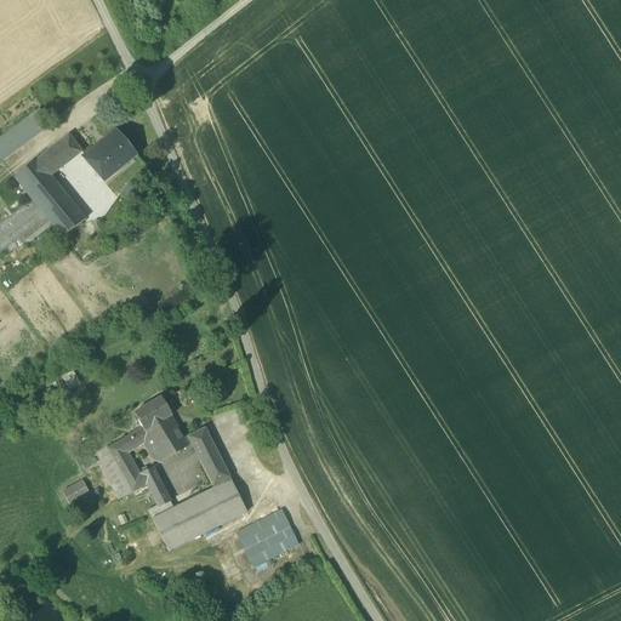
[(29,118),(39,132),(50,125),(40,110),(29,118)]
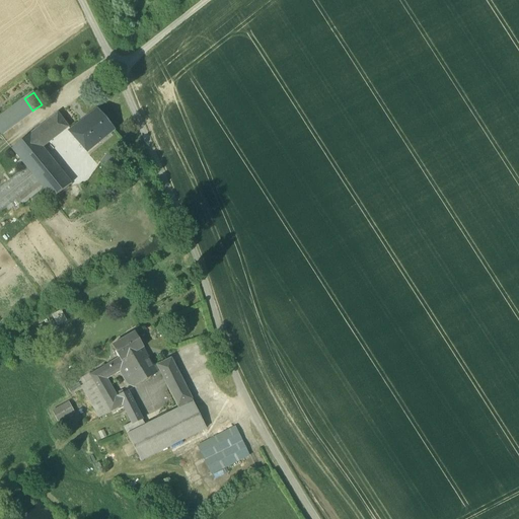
[(0,134),(32,110),(24,98),(0,116),(0,134)]
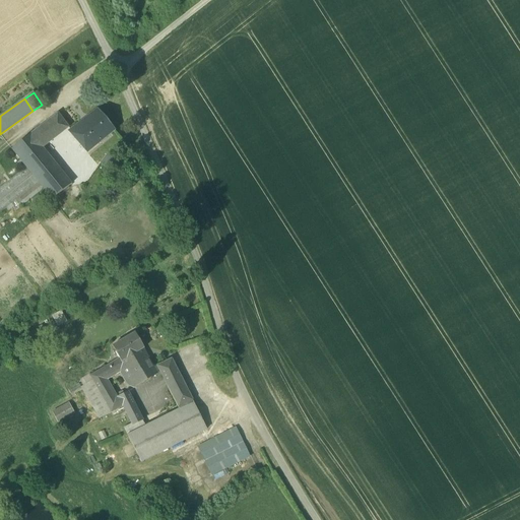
[(69,132),(86,153),(115,131),(100,113),(98,110),(69,132)]
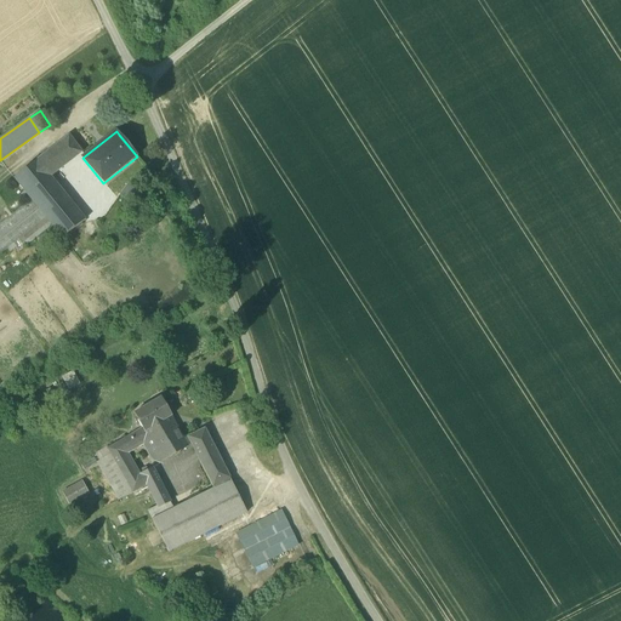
[(56,146),(69,161),(81,153),(68,136),(56,146)]
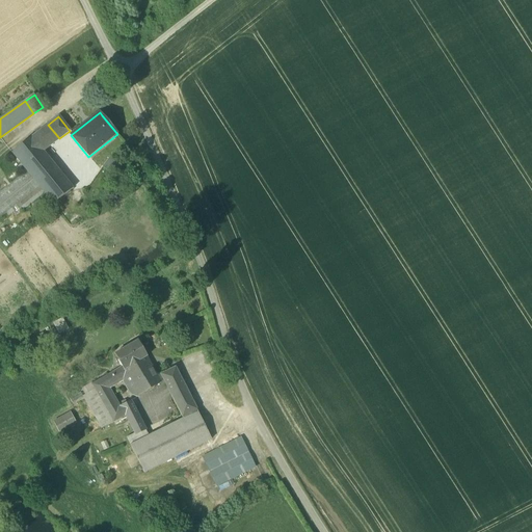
[(59,138),(48,125),(43,129),(53,143),(59,138)]
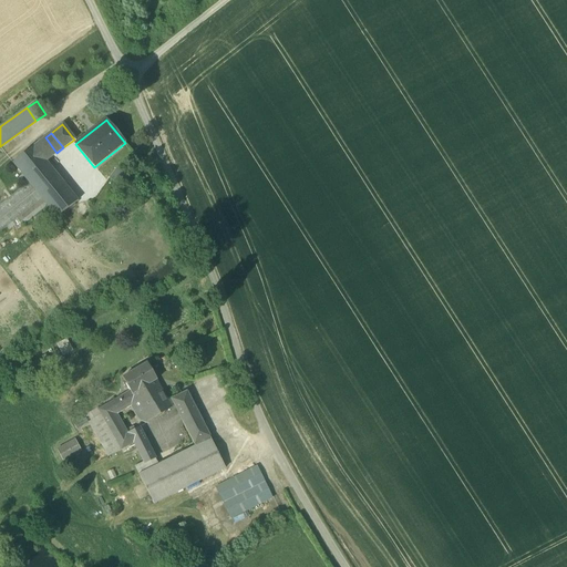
[(57,153),(45,137),(38,144),(50,158),(57,153)]
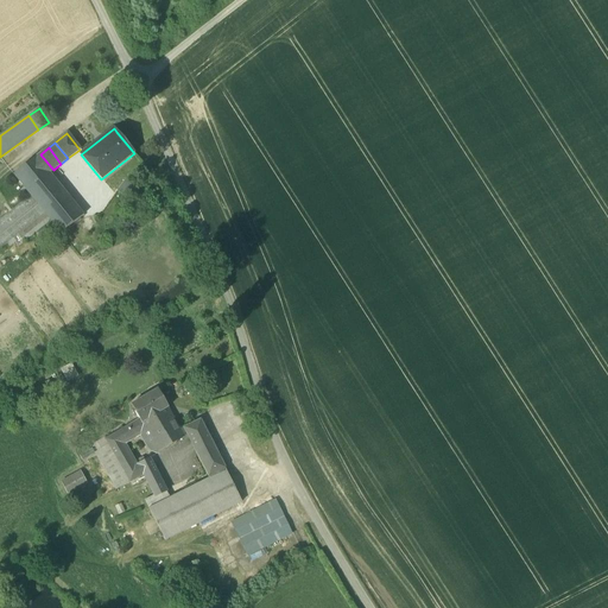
[(13,175),(32,197),(0,223),(0,247),(5,244),(19,232),(44,213),(51,221),(61,234),(83,215),(56,182),(50,173),(54,170),(40,154),(13,175)]
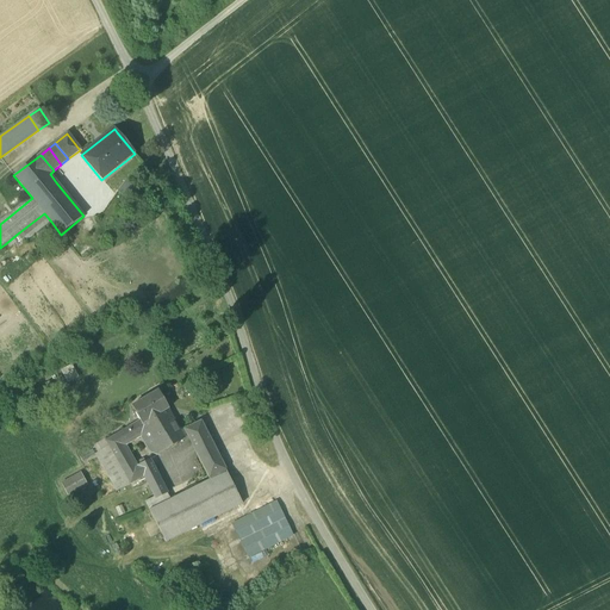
[(26,242),(51,222),(44,213),(19,232),(26,242)]
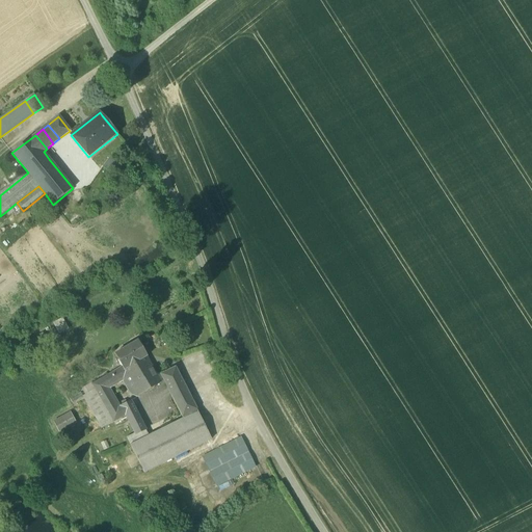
[(16,216),(23,211),(17,203),(4,213),(8,217),(14,213),(16,216)]
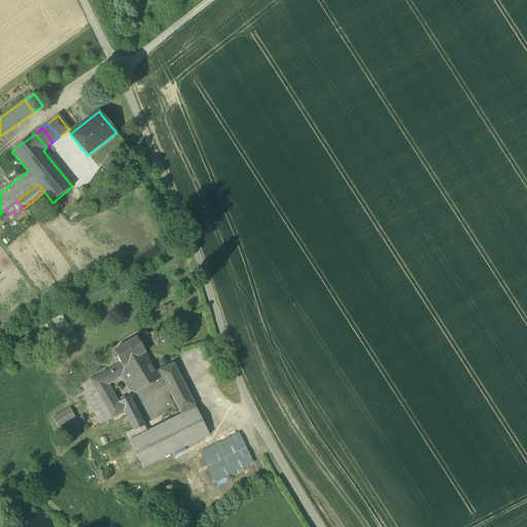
[(53,321),(59,331),(68,326),(62,316),(53,321)]
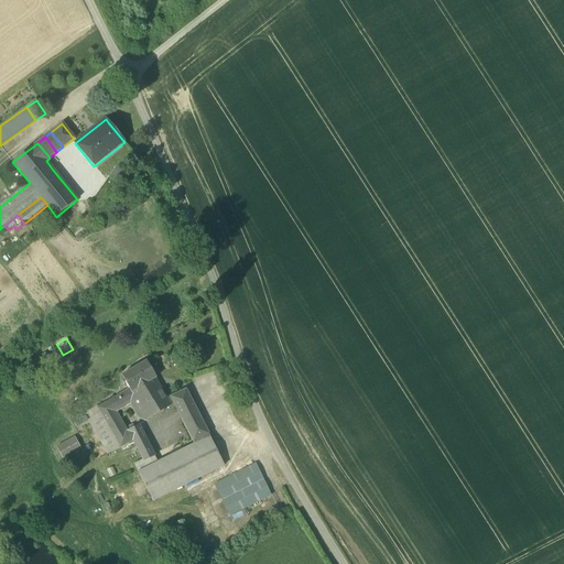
[(121,377),(129,390),(132,394),(156,380),(145,362),(121,377)]
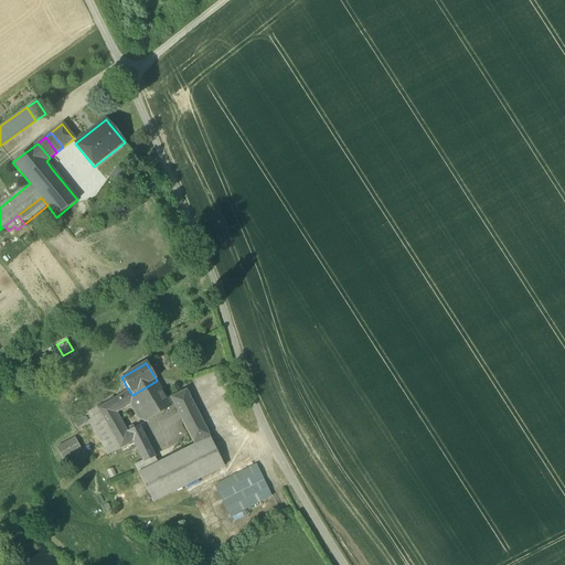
[(157,381),(132,395),(129,404),(138,419),(146,423),(174,405),(171,398),(168,401),(157,381)]
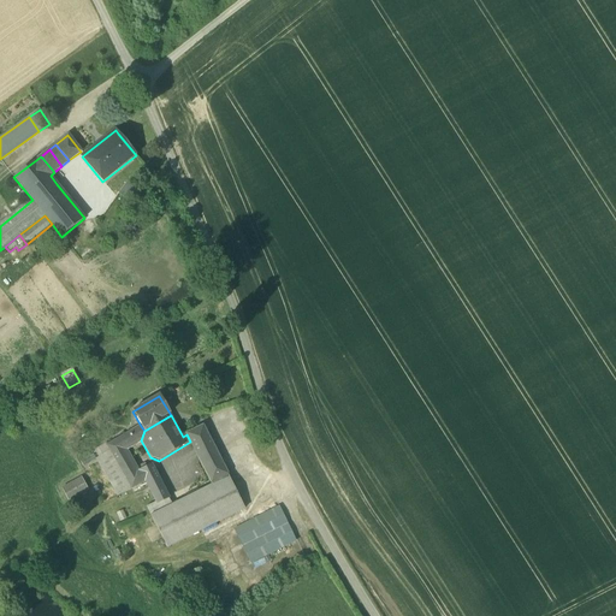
[(123,450),(141,440),(144,431),(141,426),(107,446),(110,451),(112,456),(123,450)]
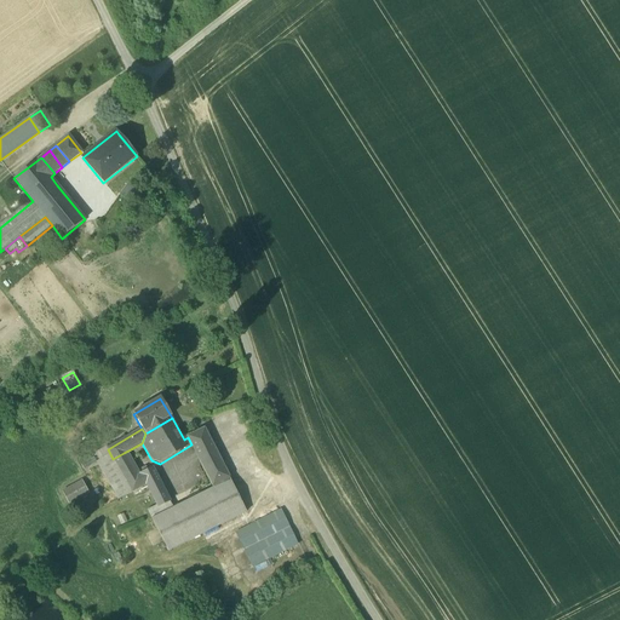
[(205,429),(188,437),(191,445),(195,453),(212,445),(205,429)]
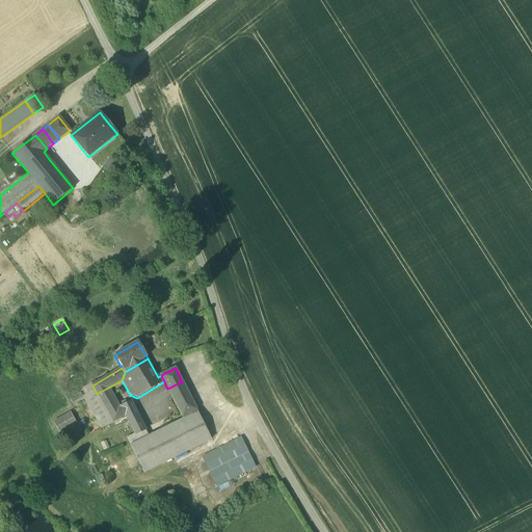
[(167,389),(171,396),(185,389),(182,381),(167,389)]
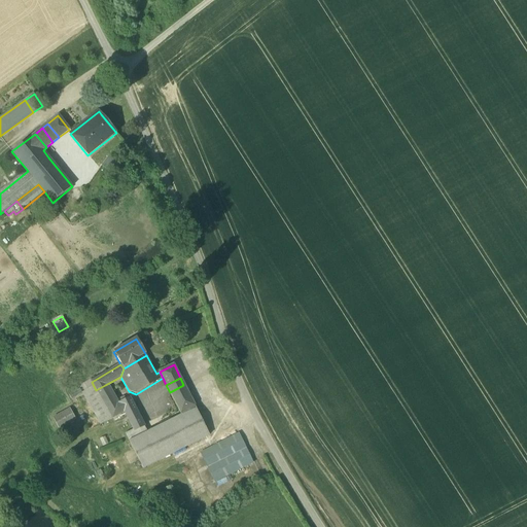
[(82,393),(84,396),(89,393),(86,390),(94,386),(92,382),(90,379),(80,386),(84,392),(82,393)]
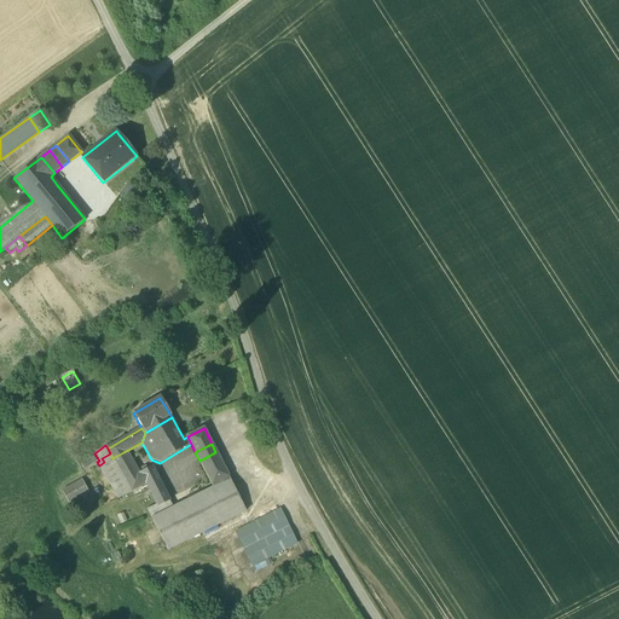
[(146,484),(149,490),(161,484),(151,468),(137,475),(123,452),(113,458),(110,453),(102,458),(104,462),(99,466),(119,499),(146,484)]
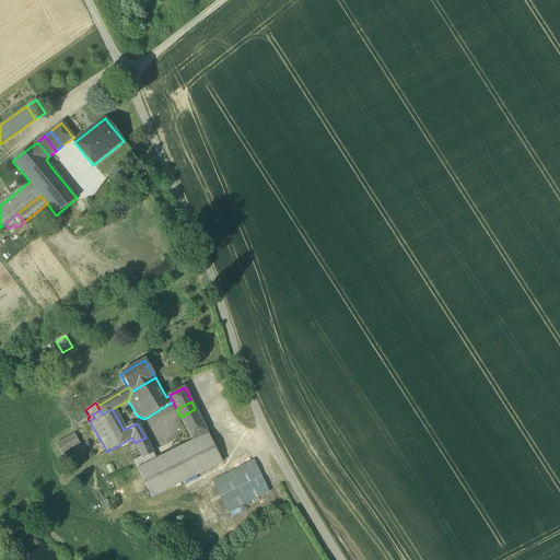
[(181,417),(193,441),(194,442),(208,434),(195,409),(181,417)]
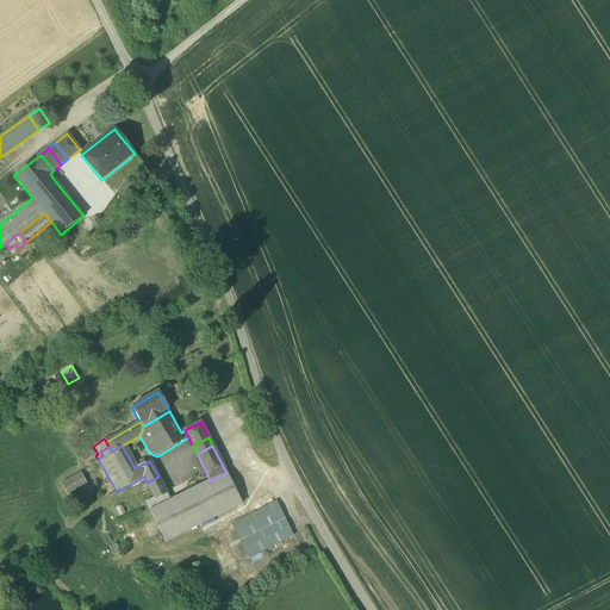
[(91,449),(79,458),(82,464),(95,455),(91,449)]
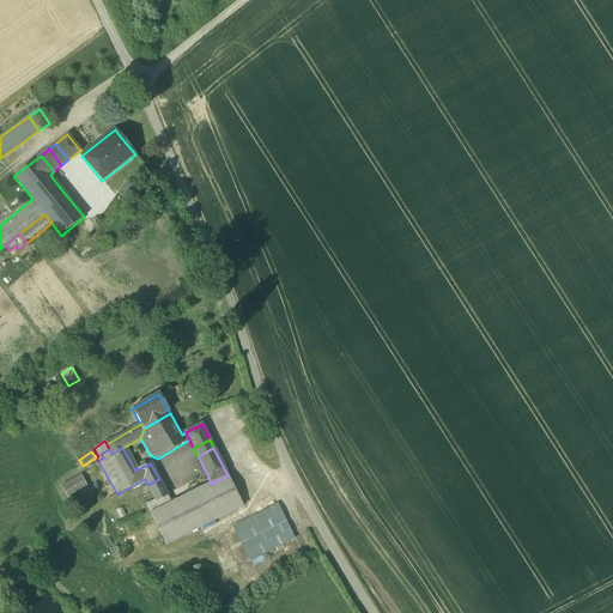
[(243,507),(228,475),(212,484),(211,483),(171,503),(150,514),(167,546),(243,507)]
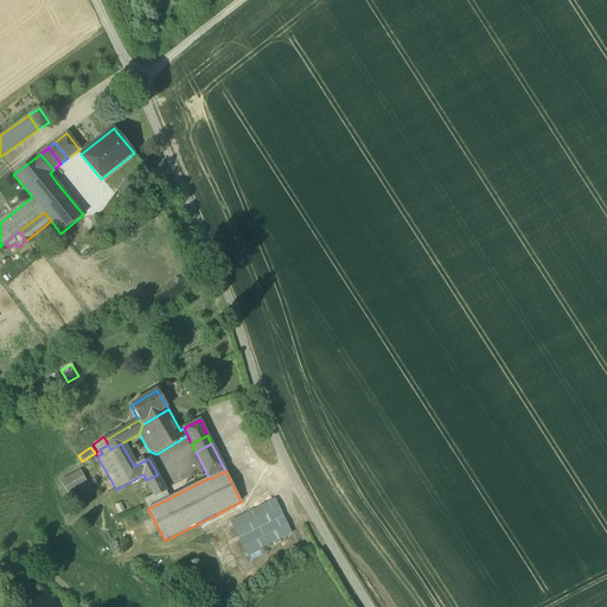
[(62,481),(68,494),(87,484),(80,472),(62,481)]
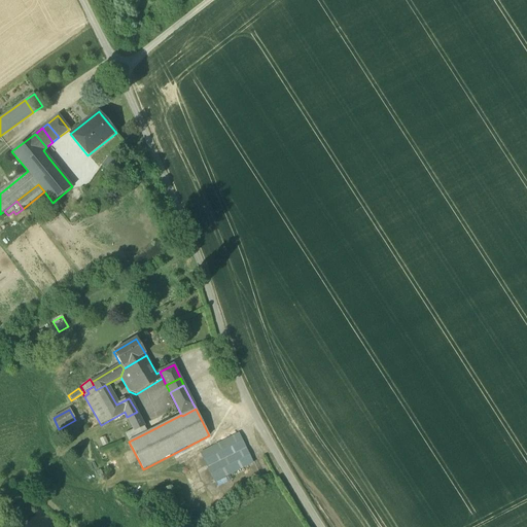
[(140,418),(137,412),(127,417),(131,423),(140,418)]
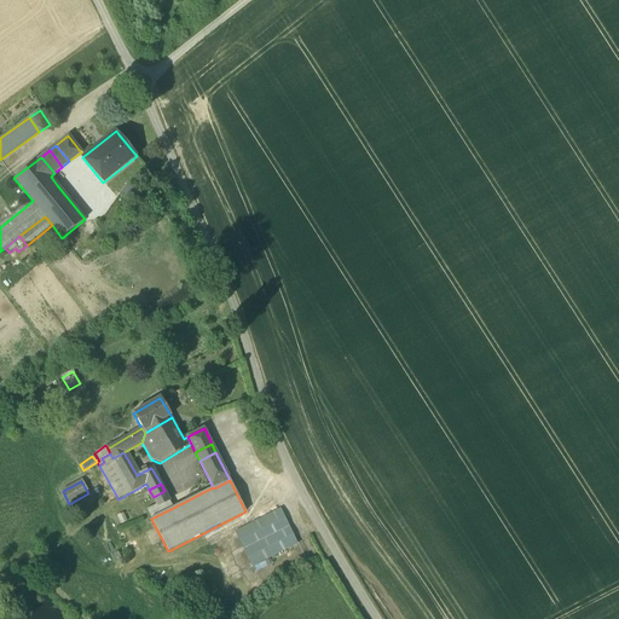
[(165,491),(154,497),(157,504),(158,507),(169,501),(165,491)]
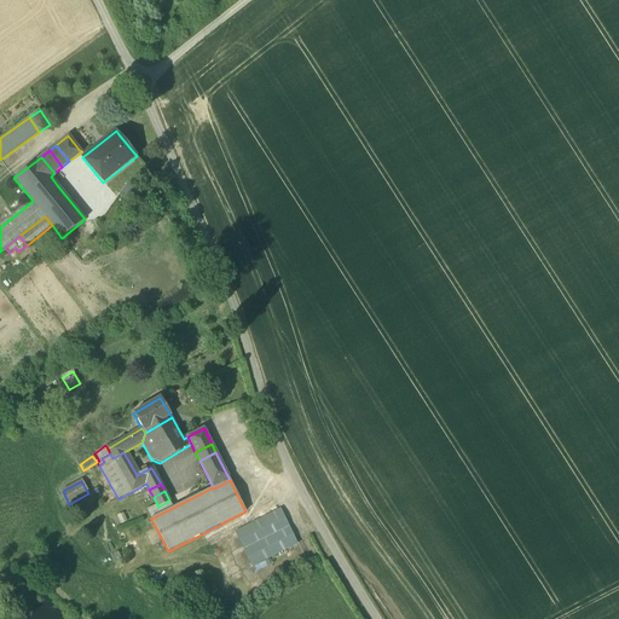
[(151,519),(173,508),(169,501),(158,507),(157,504),(146,509),(151,519)]
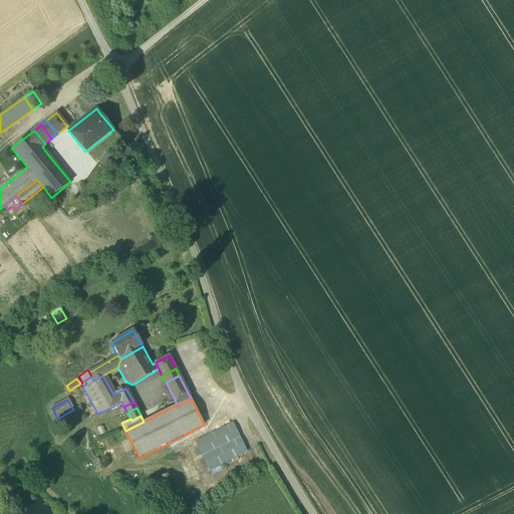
[(197,442),(204,456),(240,438),(233,424),(197,442)]
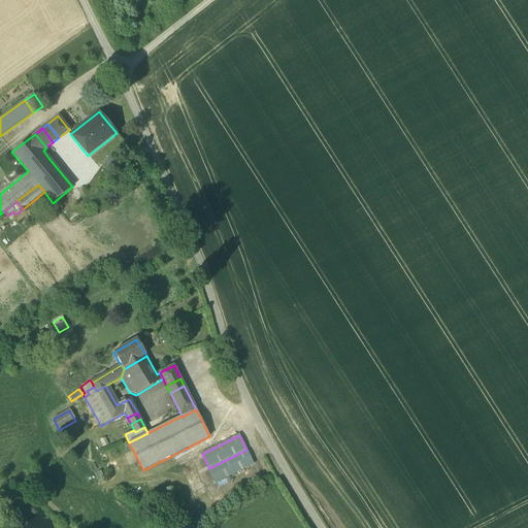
[(99,440),(103,448),(108,444),(105,437),(99,440)]
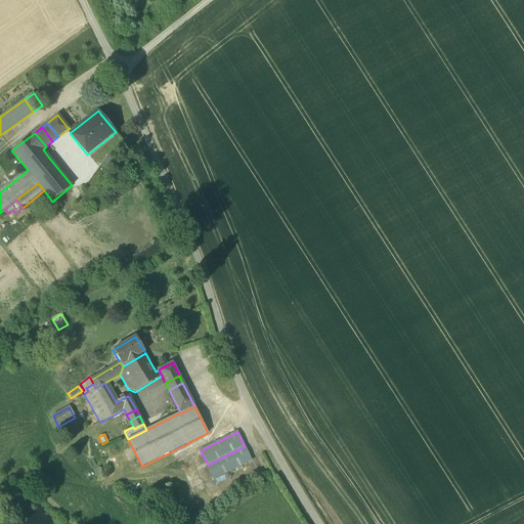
[(245,446),(208,465),(215,479),(225,473),(252,461),(245,446)]
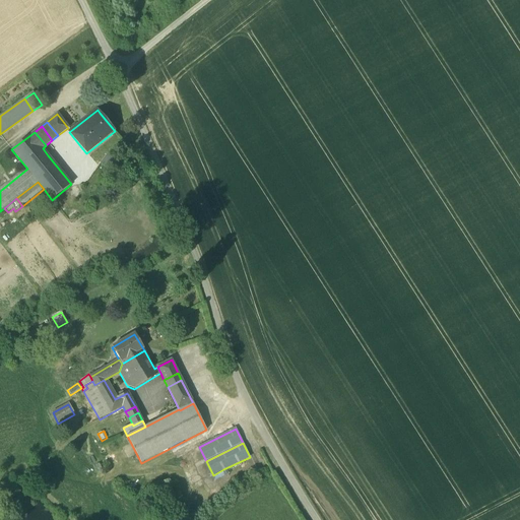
[(226,475),(223,469),(213,475),(215,481),(226,475)]
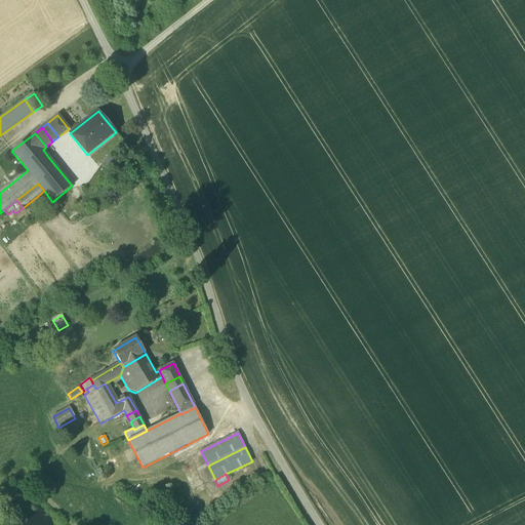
[(18,524),(7,508),(6,500),(0,500),(0,514),(10,524),(18,524)]
